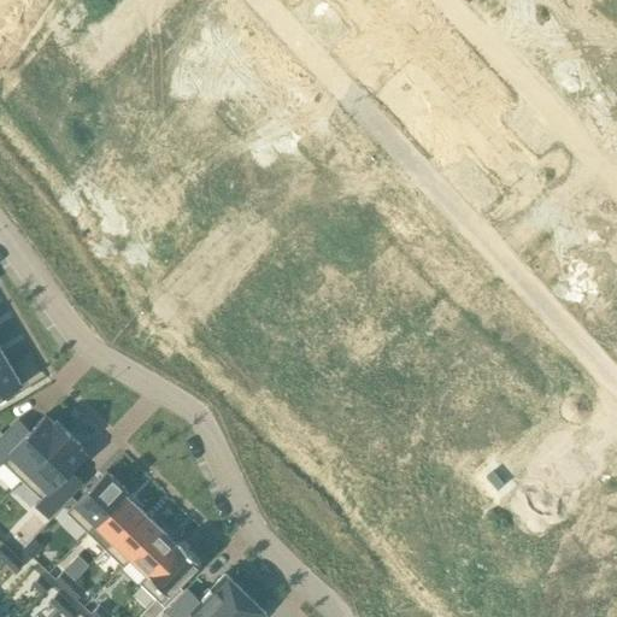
[(33,0),(31,0),(25,10),(35,17),(42,6),(33,0)]
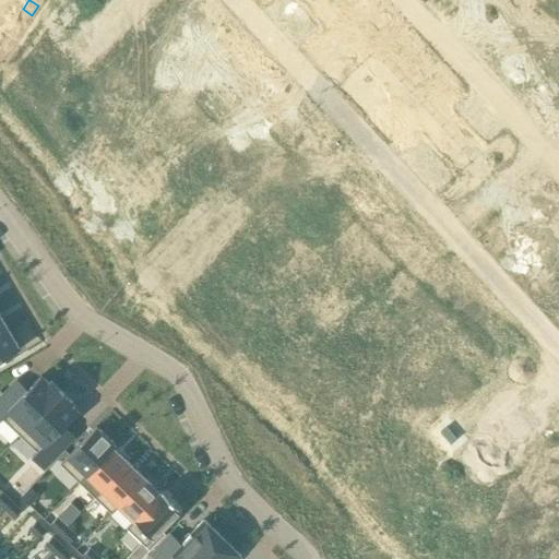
[(195,0),(183,0),(158,23),(175,40),(175,42),(206,13),(206,14),(207,13),(195,0)]
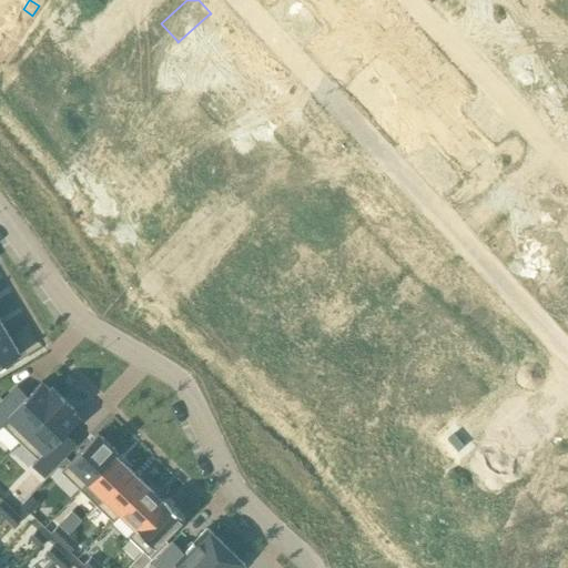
[(23,9),(17,18),(26,24),(32,16),(23,9)]
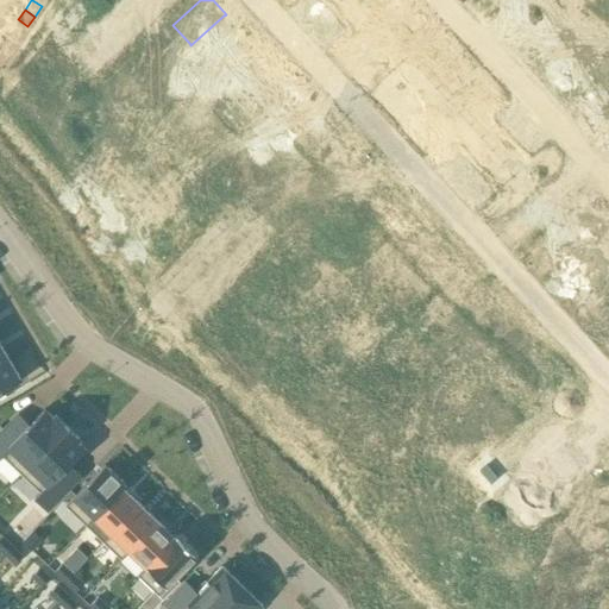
[(190,44),(182,52),(198,69),(206,61),(205,60),(238,29),(225,16),(225,14),(190,45),(190,44)]
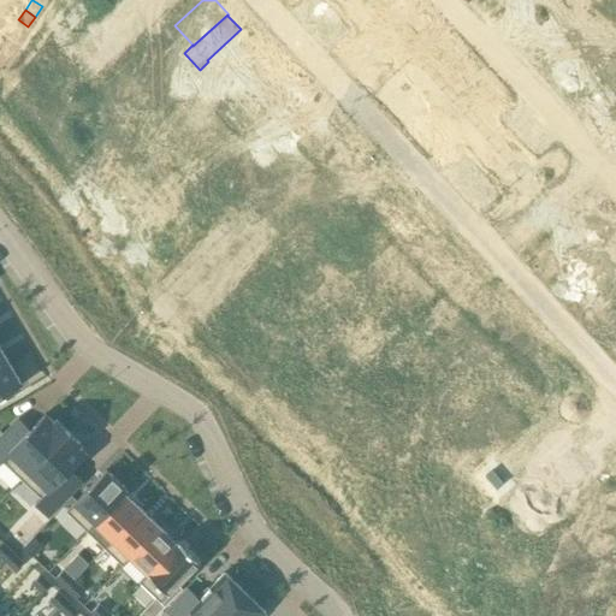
[(241,29),(207,60),(208,61),(220,76),(254,45),(241,29)]
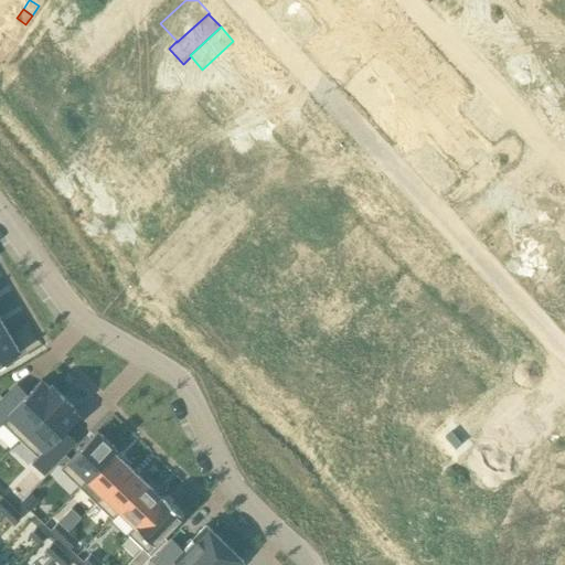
[(21,39),(12,46),(20,55),(29,48),(21,39)]
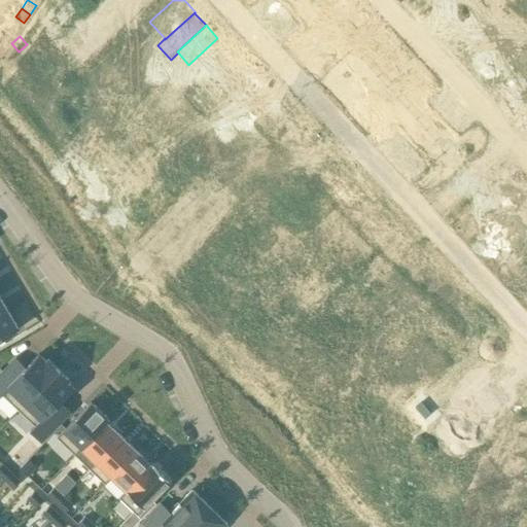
[(47,38),(39,45),(48,55),(57,48),(47,38)]
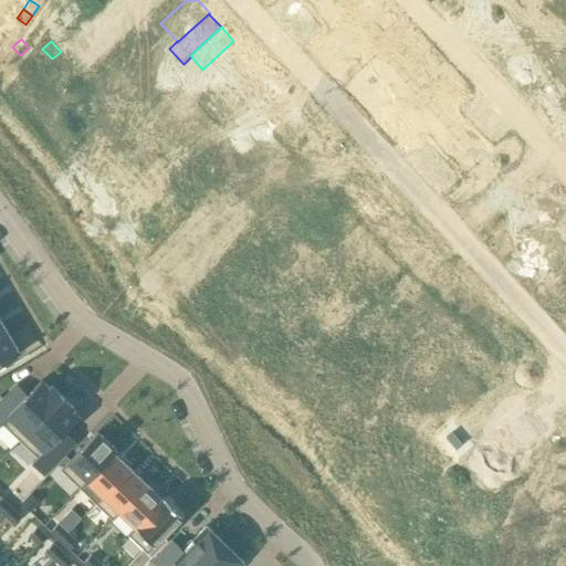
[(233,41),(202,70),(216,83),(247,54),(233,41)]
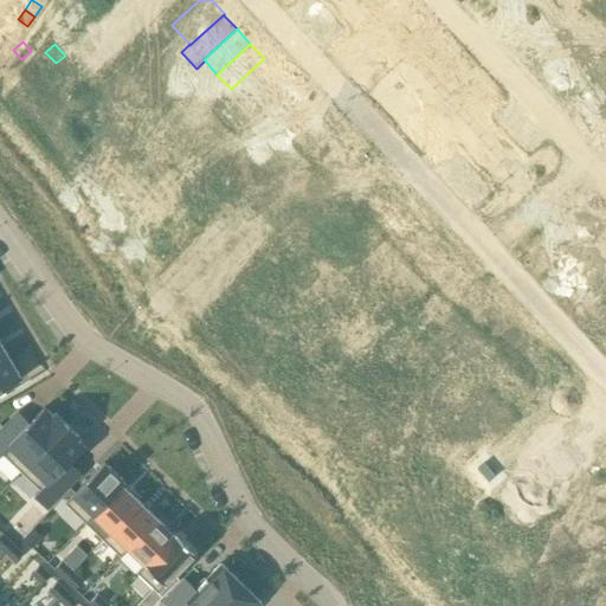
[(13,50),(2,60),(10,69),(21,59),(13,50)]
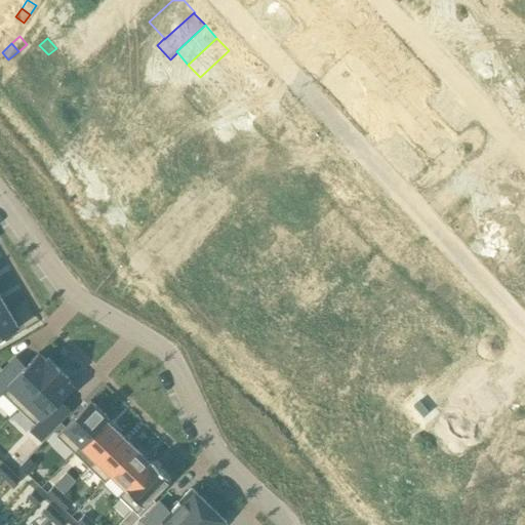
[(56,48),(48,54),(55,63),(63,55),(56,48)]
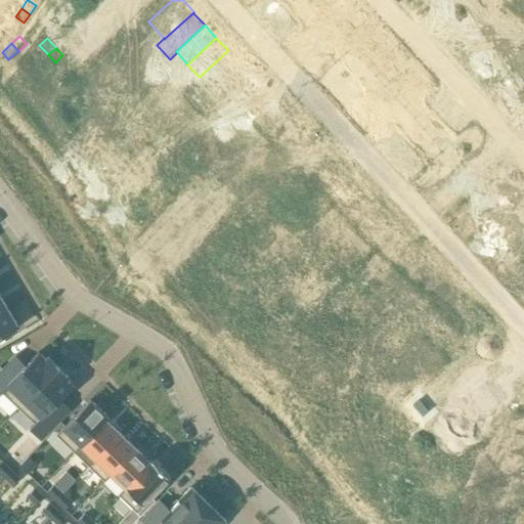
[(228,50),(200,77),(211,89),(239,62),(228,50)]
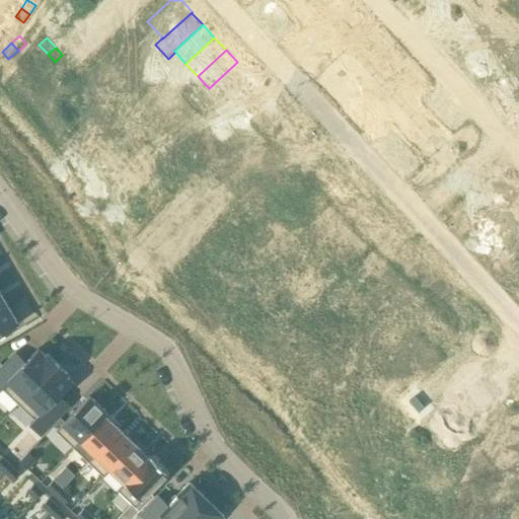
[(124,57),(117,64),(125,73),(133,66),(124,57)]
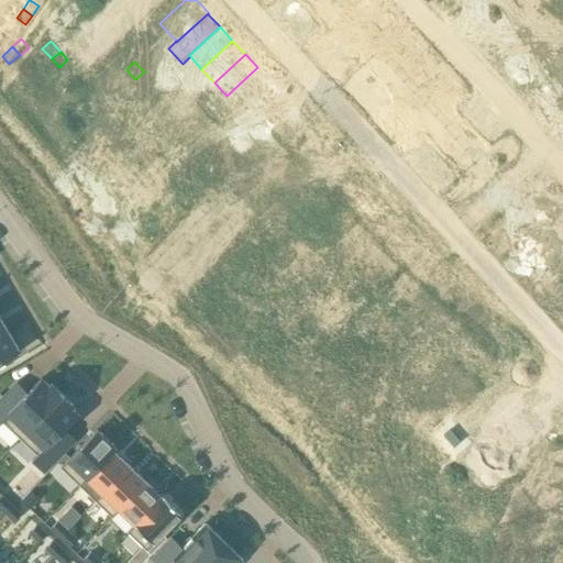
[(112,64),(105,72),(112,79),(120,72),(112,64)]
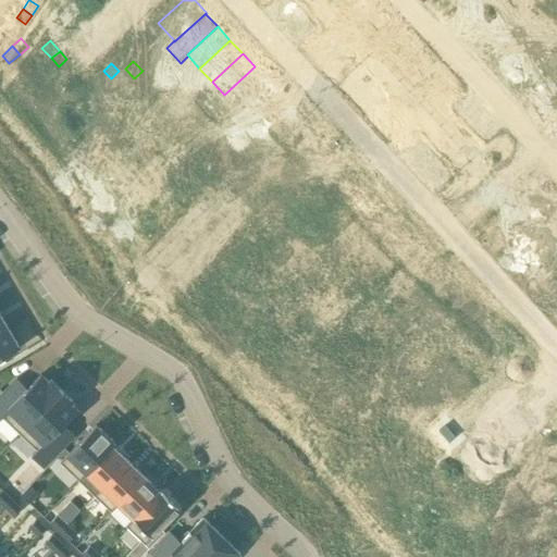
[(81,65),(73,73),(81,81),(88,74),(81,65)]
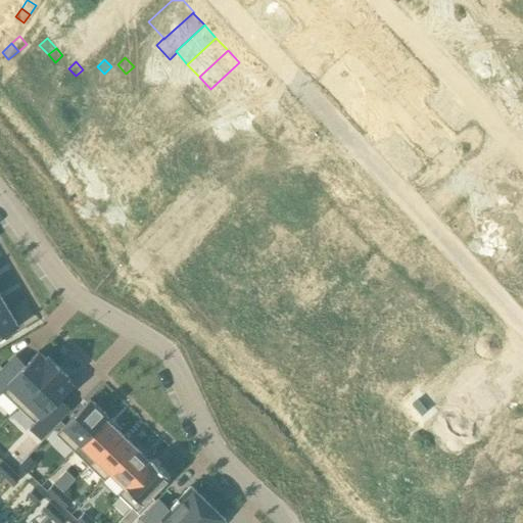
[(239,62),(210,89),(222,101),(223,102),(251,76),(239,62)]
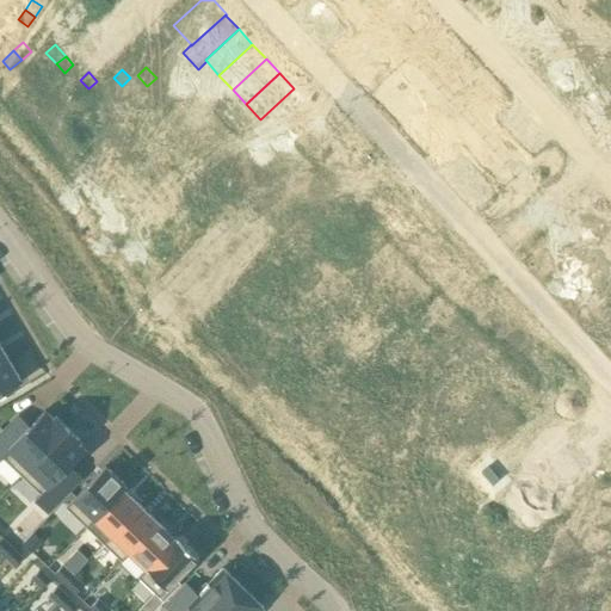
[(130,78),(122,86),(130,96),(139,87),(130,78)]
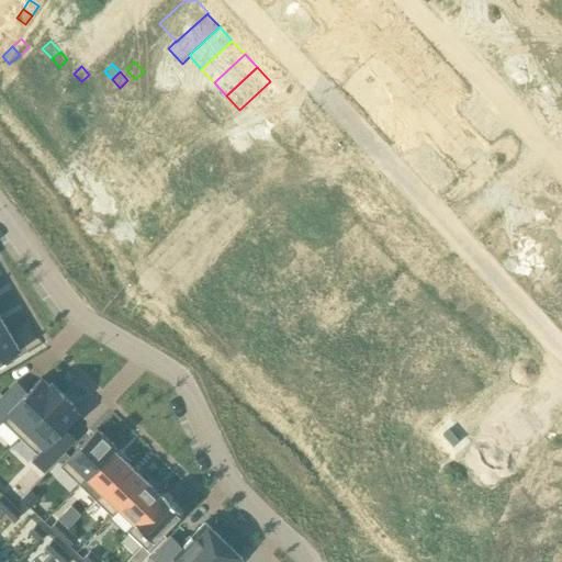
[(148,77),(141,85),(148,93),(156,86),(148,77)]
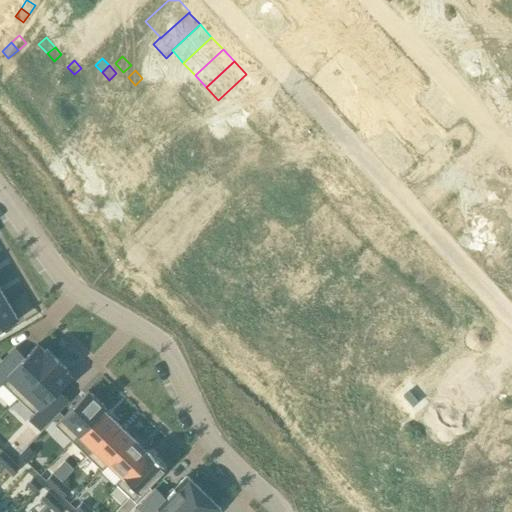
[(217,99),(210,105),(222,118),(257,86),(256,85),(246,74),(218,100),(217,99)]
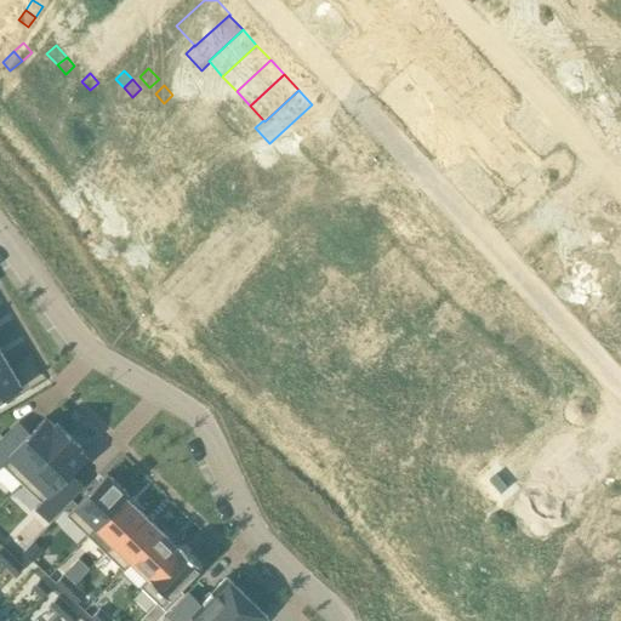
[(172,95),(164,103),(172,112),(181,103),(172,95)]
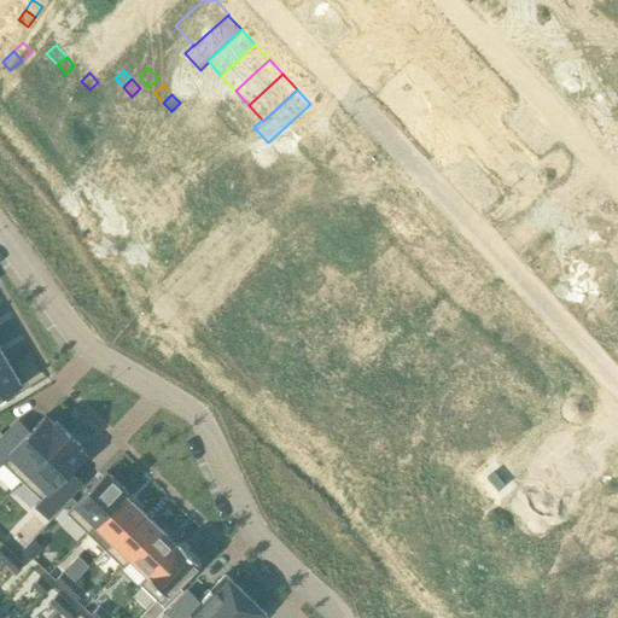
[(617,100),(602,115),(616,130),(617,128),(617,100)]
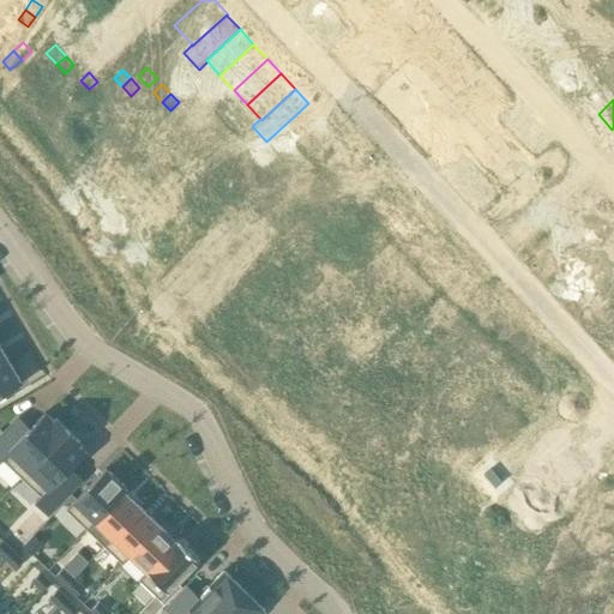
[(308,103),(266,142),(284,162),(293,155),(326,124),(329,122),(308,101),(307,102),(308,103)]
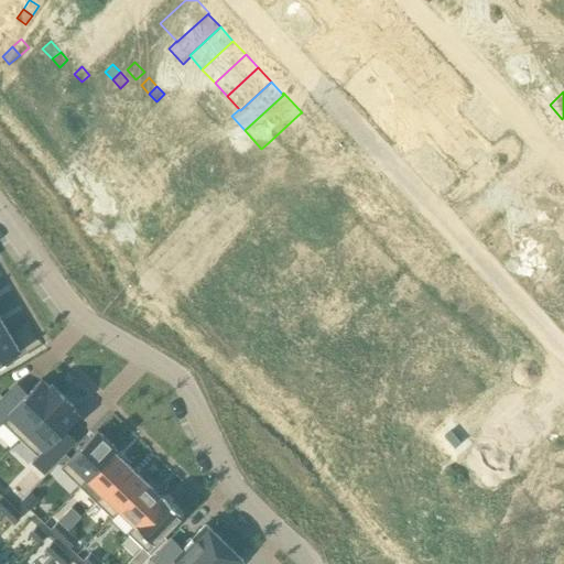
[(140,94),(131,101),(141,111),(150,104),(140,94)]
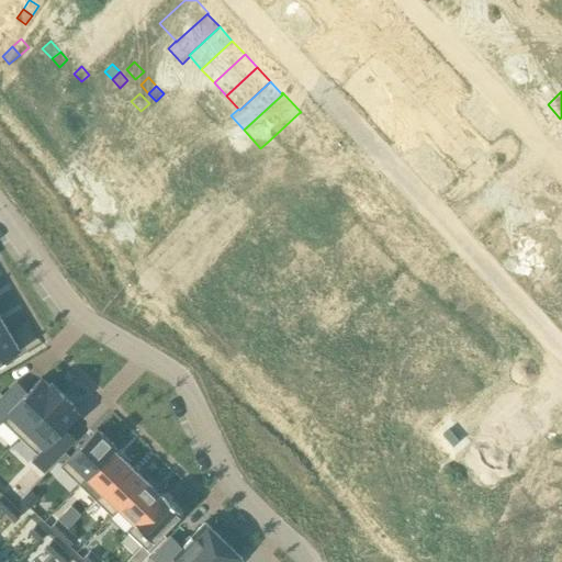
[(173,104),(166,112),(173,120),(181,113),(173,104)]
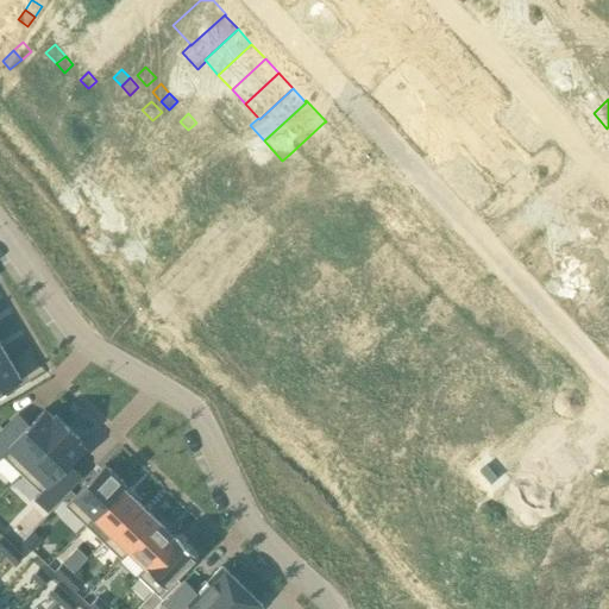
[(196,123),(188,130),(196,139),(205,131),(196,123)]
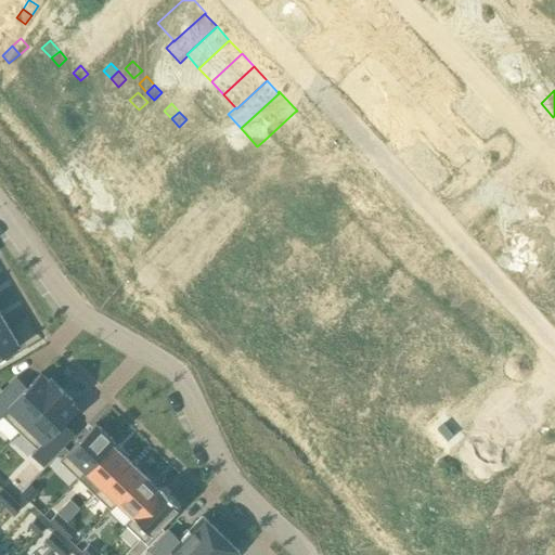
[(167,124),(159,131),(169,142),(177,134),(167,124)]
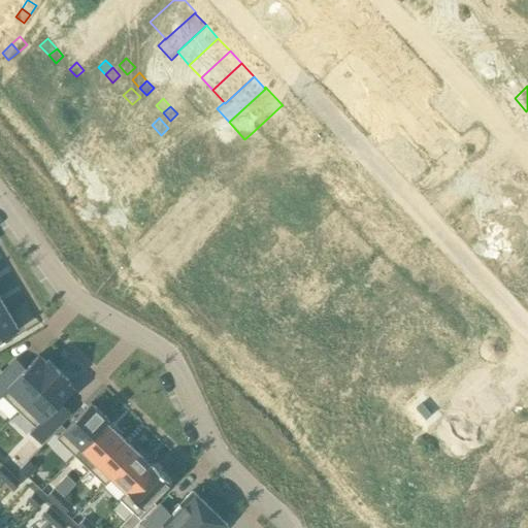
[(187,124),(179,130),(186,138),(194,131),(187,124)]
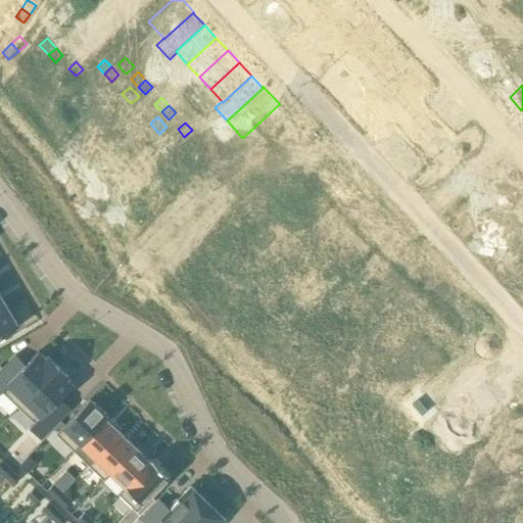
[(258,135),(239,153),(248,164),(252,160),(269,178),(310,141),(300,131),(298,132),(292,125),(292,124),(291,123),(290,123),(267,145),(258,135)]
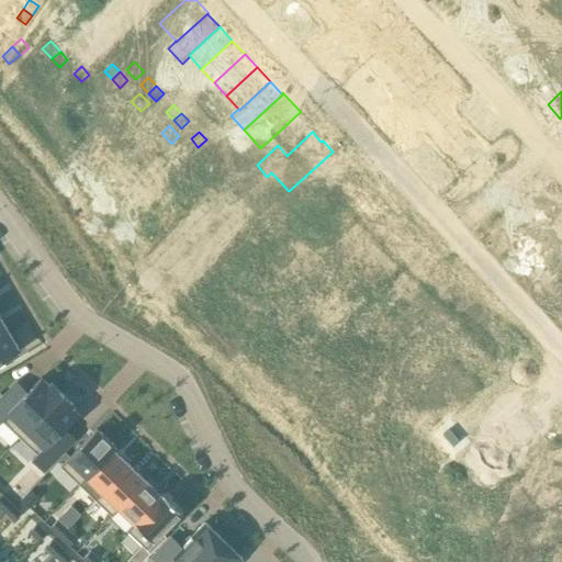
[(179,136),(171,144),(179,152),(187,145),(179,136)]
